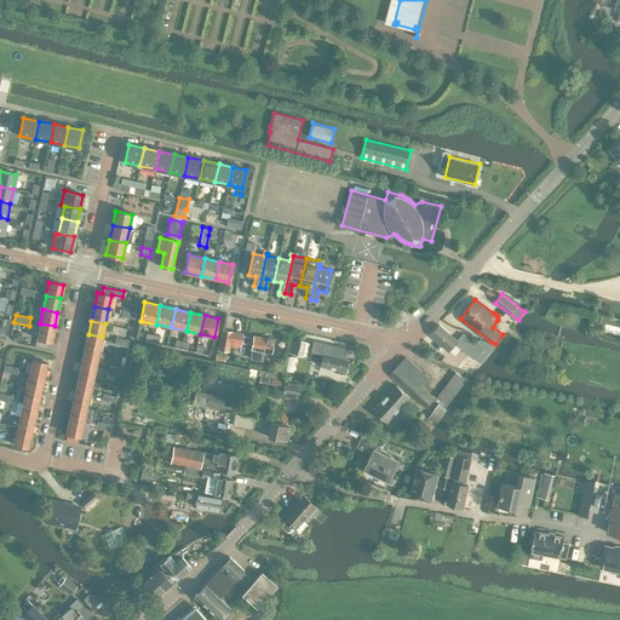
[(51,342),(55,326),(40,323),(36,339),(51,342)]
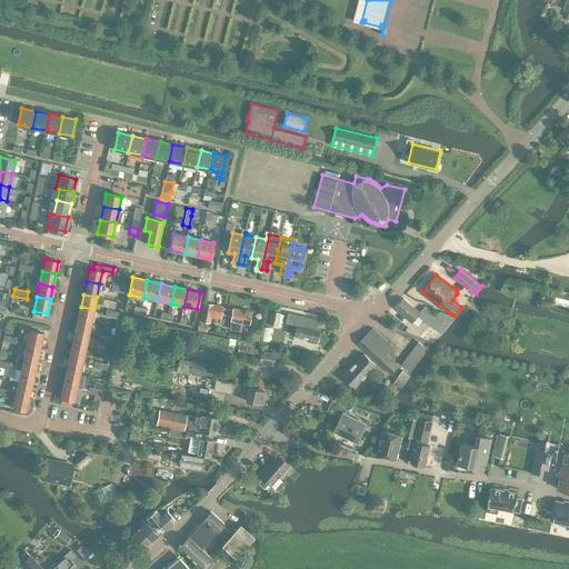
[(395,308),(412,322),(418,315),(430,325),(440,332),(453,317),(440,312),(436,317),(425,307),(420,312),(403,298),(395,308)]
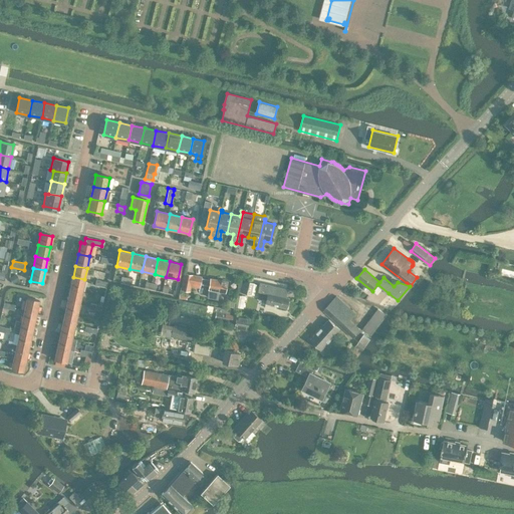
[(209,286),(208,290),(207,298),(218,299),(219,292),(224,293),(226,282),(225,282),(224,280),(222,280),(221,281),(210,279),(210,280),(201,278),(201,277),(185,274),(181,289),(189,290),(191,282),(209,286)]
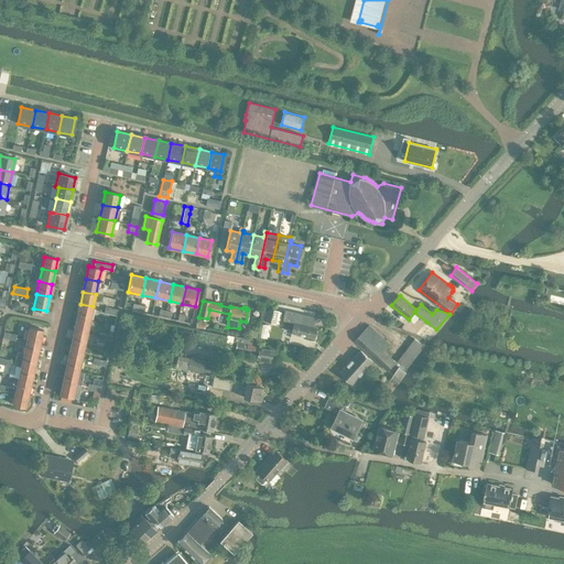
[(80,304),(77,317),(90,320),(93,306),(80,304)]
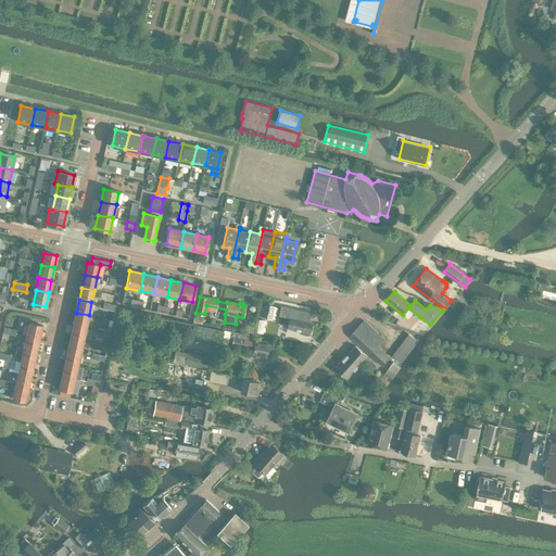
[(258,306),(256,315),(270,318),(274,319),(277,307),(274,306),(264,304),(264,307),(258,306)]
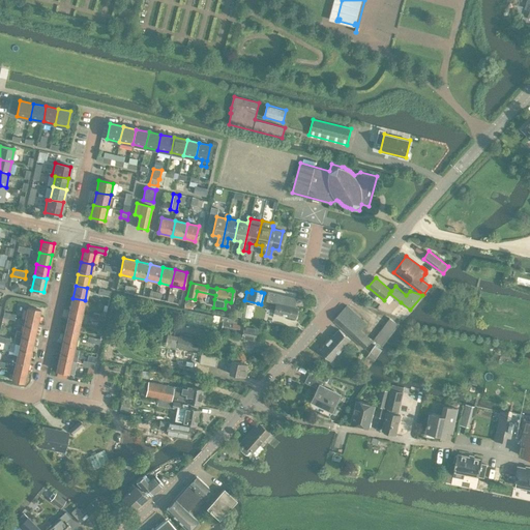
[(294,318),(296,307),(294,307),(296,299),(267,293),(265,301),(268,301),(266,308),(273,310),(273,314),(294,318)]
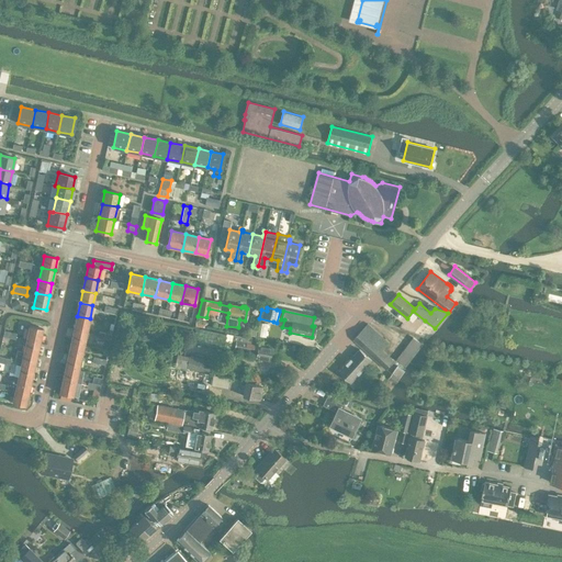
[(77,316),(75,328),(87,330),(90,318),(77,316)]
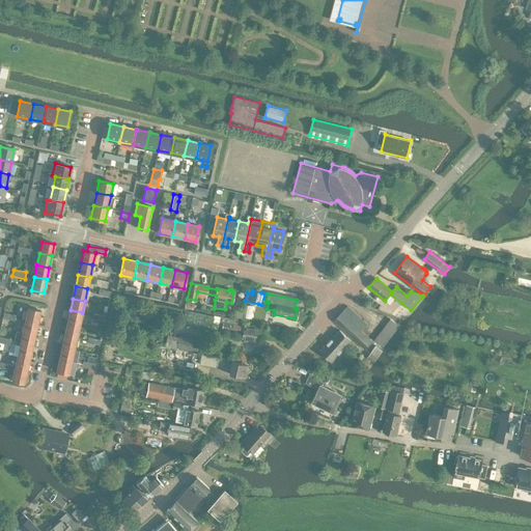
[(250,318),(252,306),(244,305),(242,316),(250,318)]
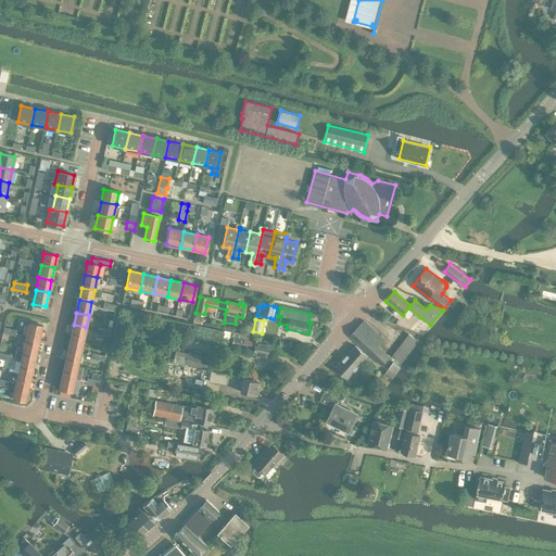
[(350,336),(357,343),(382,365),(390,356),(378,346),(384,339),(364,320),(350,336)]
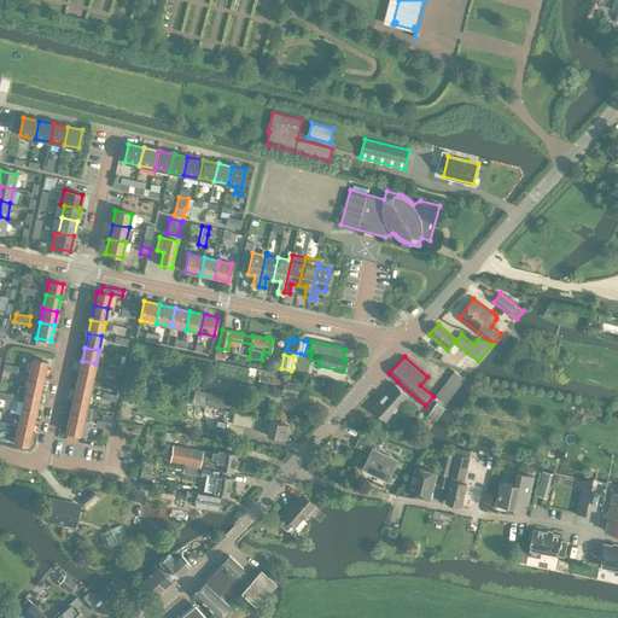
[(31,359),(29,372),(44,375),(46,361),(31,359)]
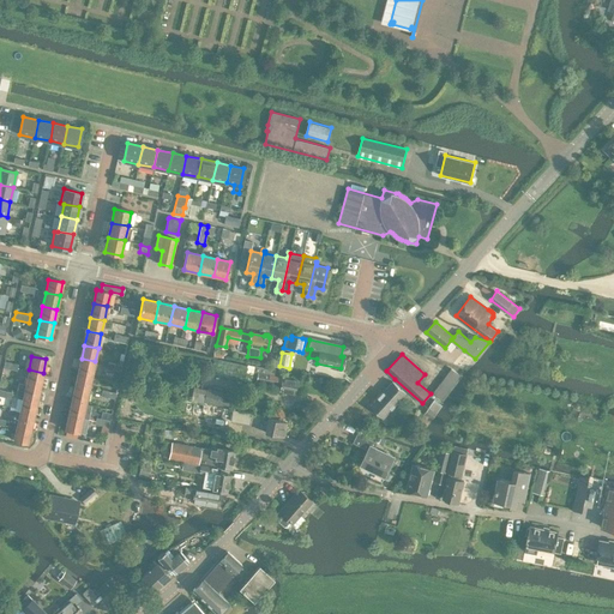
[(82,359),(78,372),(92,375),(95,361),(82,359)]
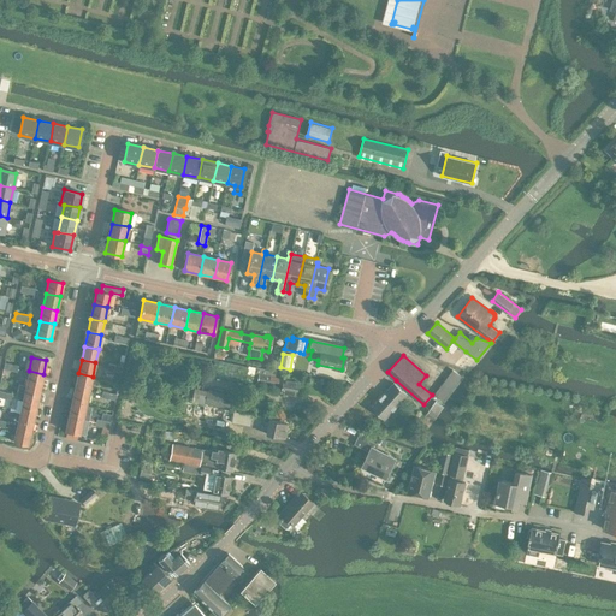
[(244,380),(252,381),(277,388),(276,391),(295,395),(297,381),(274,377),(276,372),(254,367),(248,365),(244,380)]
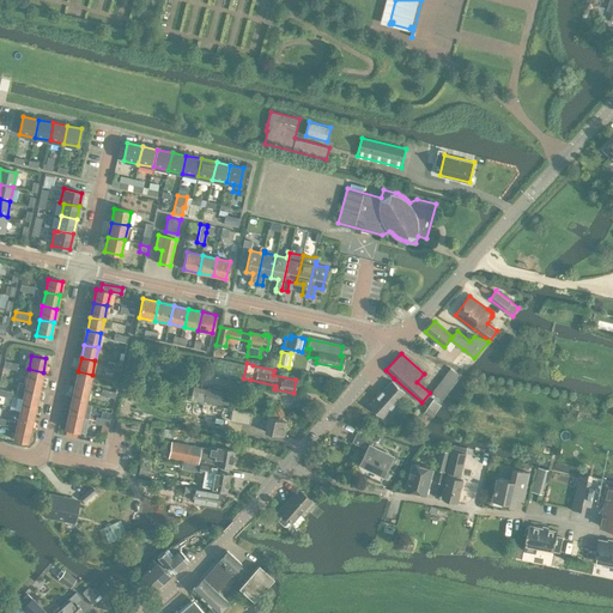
[(450,368),(432,392),(442,400),(461,376),(450,368)]
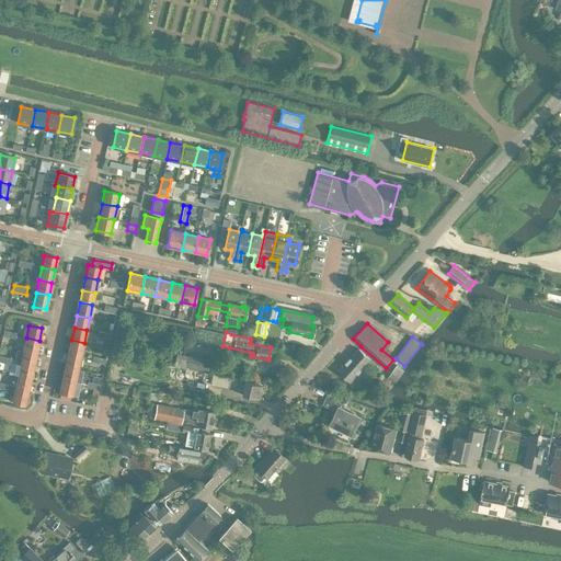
[(26,338),(23,351),(36,354),(39,341),(26,338)]
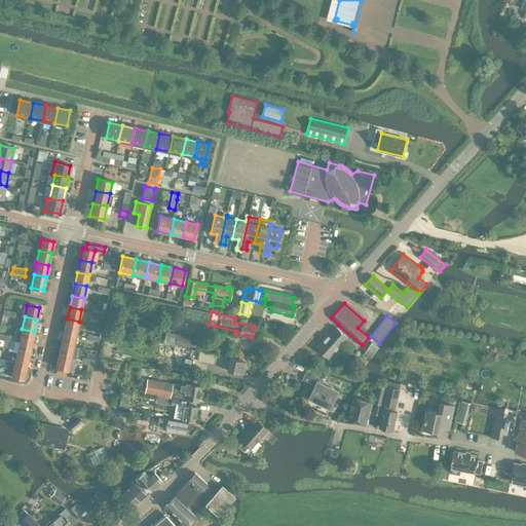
[(67,318),(64,331),(76,333),(79,322),(67,318)]
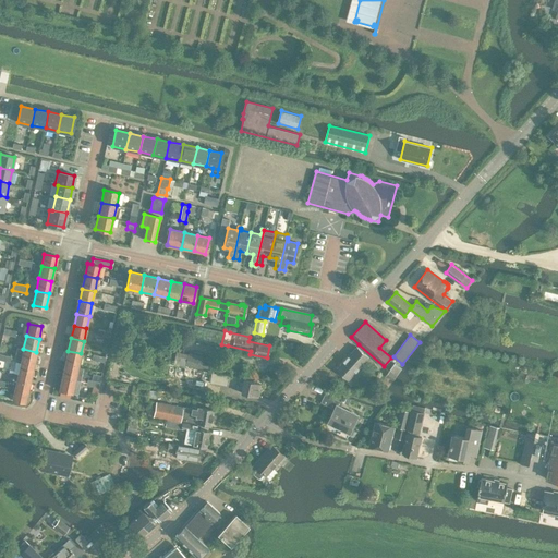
[(347,358),(363,373),(365,371),(361,367),(370,358),(358,347),(347,358)]
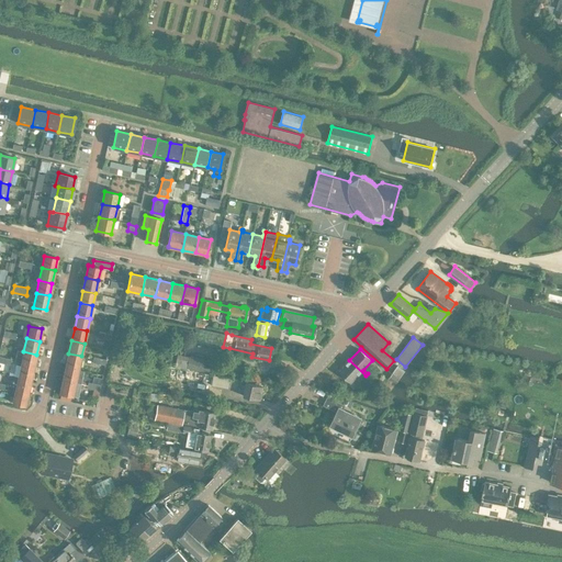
[(17,350),(14,361),(21,362),(21,363),(34,367),(36,355),(23,351),(17,350)]
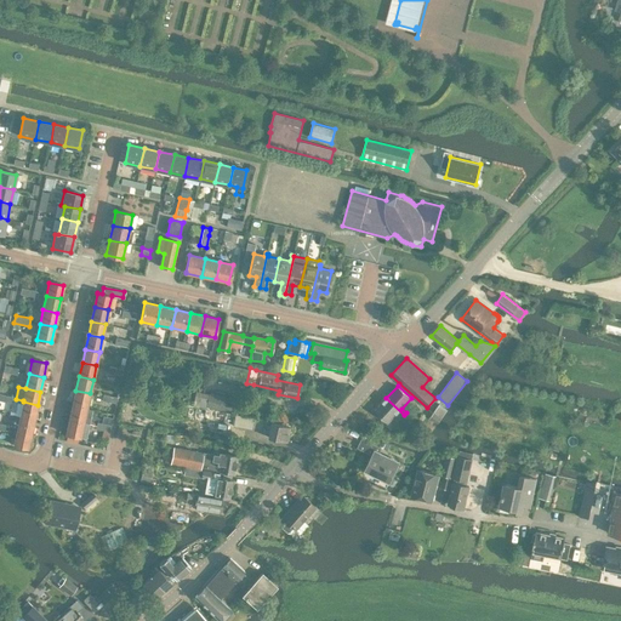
[(75,391),(73,405),(86,408),(90,393),(75,391)]
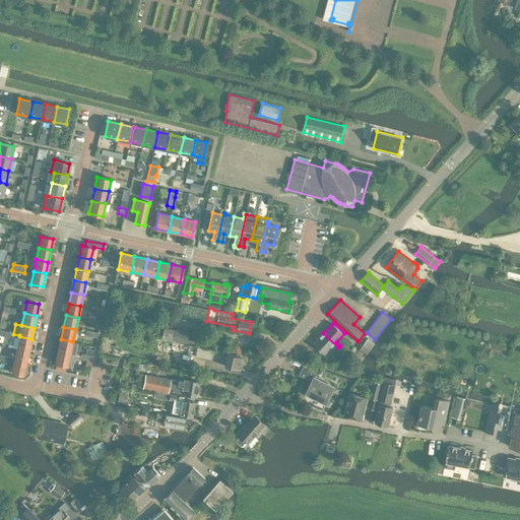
[(172,341),(174,329),(164,327),(164,328),(159,327),(157,336),(161,337),(161,339),(172,341)]
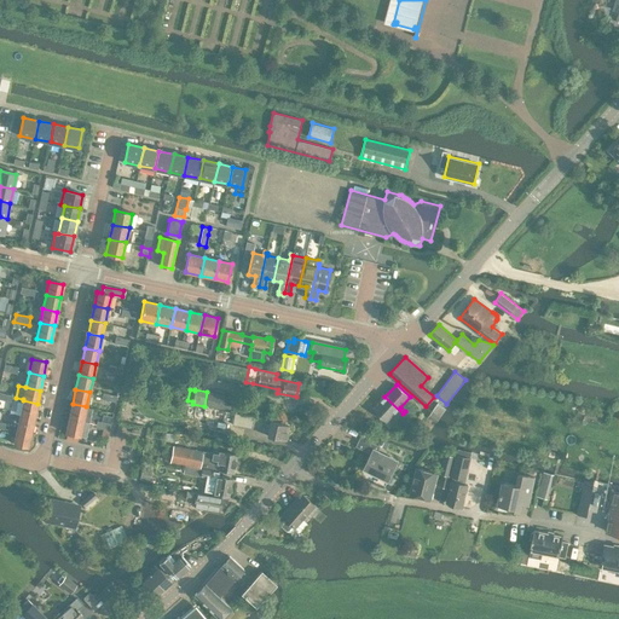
[(233,397),(208,392),(206,405),(230,411),(233,397)]
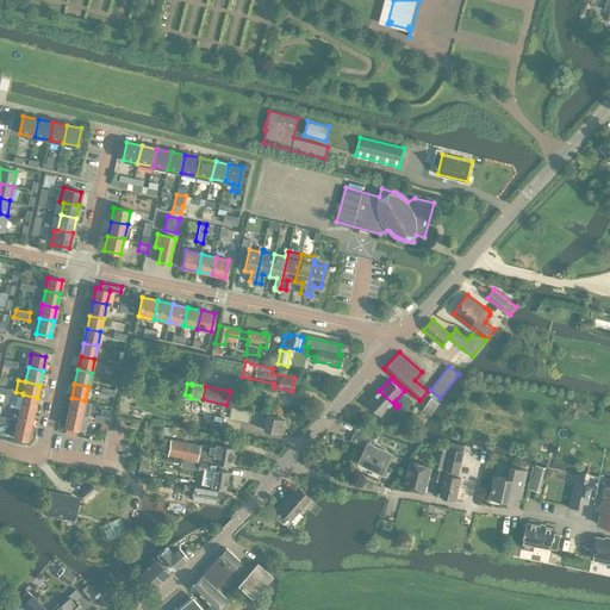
[(368,403),(381,415),(380,417),(385,421),(397,408),(379,391),(368,403)]
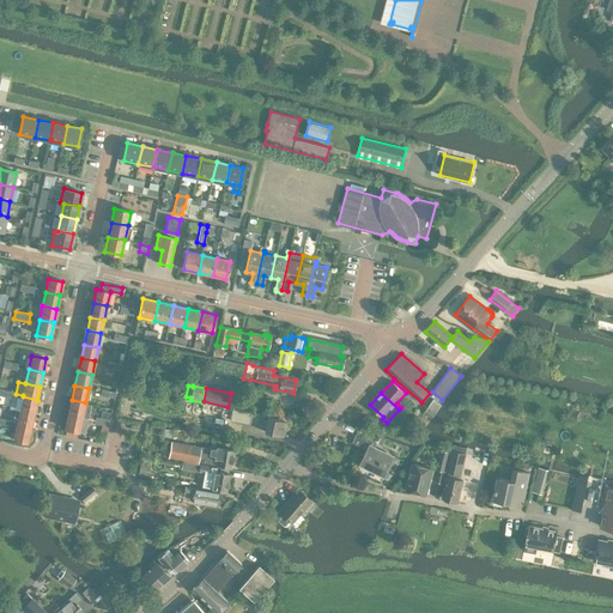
[(23,396),(19,410),(34,413),(37,400),(23,396)]
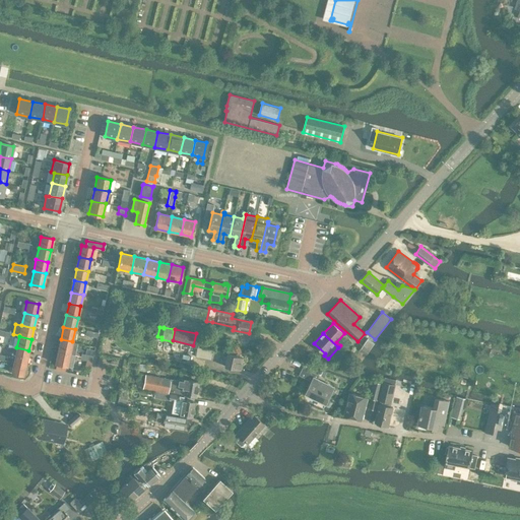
[(368,338),(360,349),(366,354),(375,342),(368,338)]
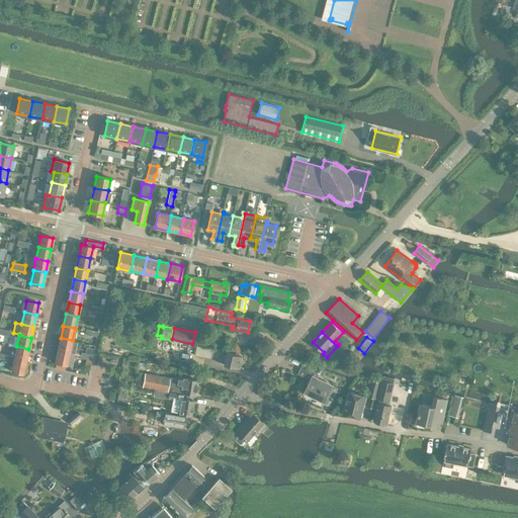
[(61,338),(58,350),(70,352),(74,354),(77,341),(72,340),(61,338)]
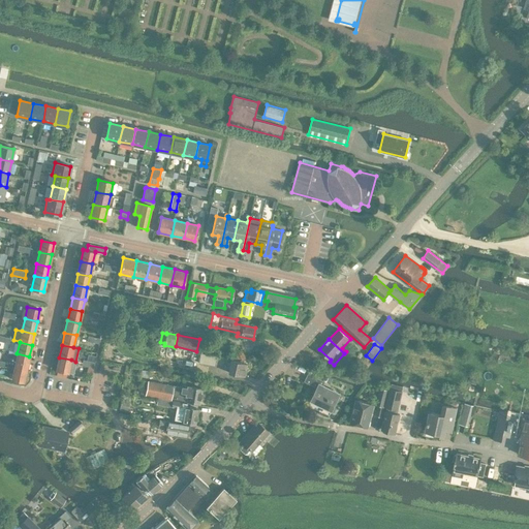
[(216,356),(165,346),(165,348),(160,347),(159,354),(164,355),(164,356),(168,358),(169,352),(174,352),(173,358),(215,366),(216,356)]
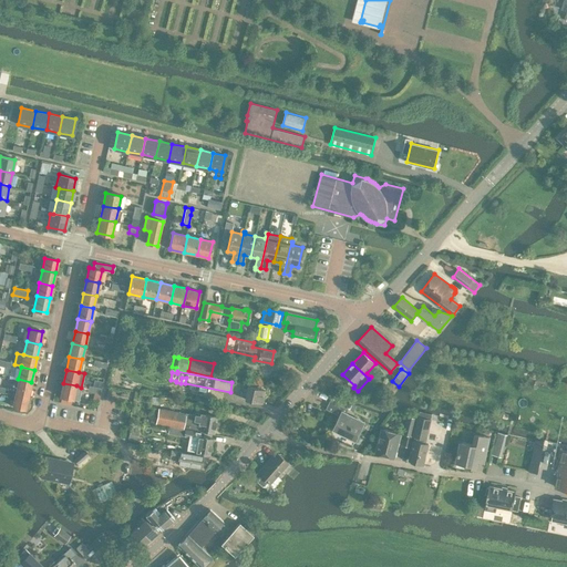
[(18,379),(16,393),(29,395),(31,382),(18,379)]
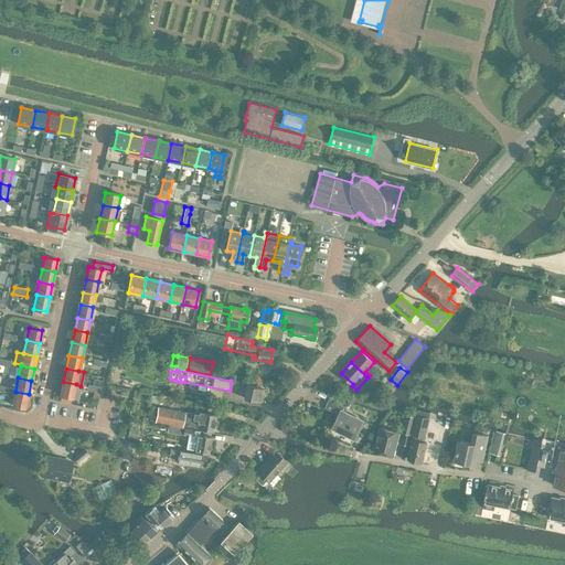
[(61,395),(60,401),(71,403),(72,397),(73,398),(73,397),(78,398),(81,386),(76,384),(63,382),(60,395),(61,395)]
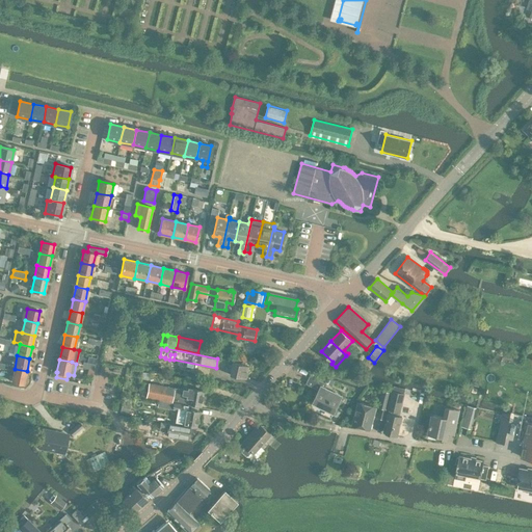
[(245,379),(248,367),(232,364),(230,373),(235,374),(235,376),(245,379)]
